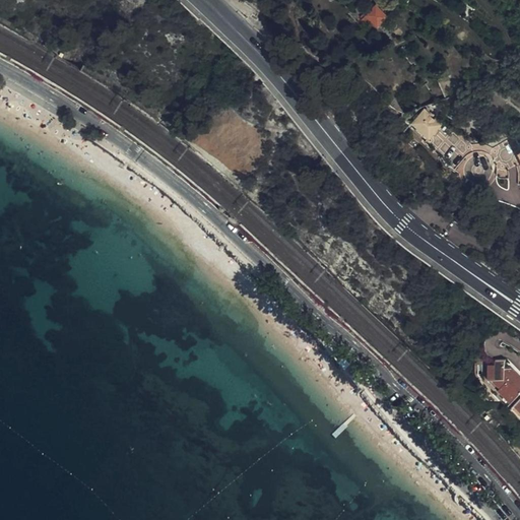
[(375,7),(372,4),(367,9),(369,12),(368,14),(377,23),(385,14),(376,5),(375,7)]
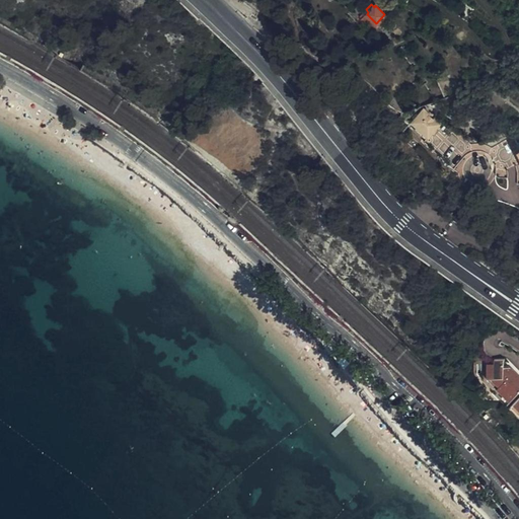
[(413,108),(403,112),(408,117),(415,112),(413,108)]
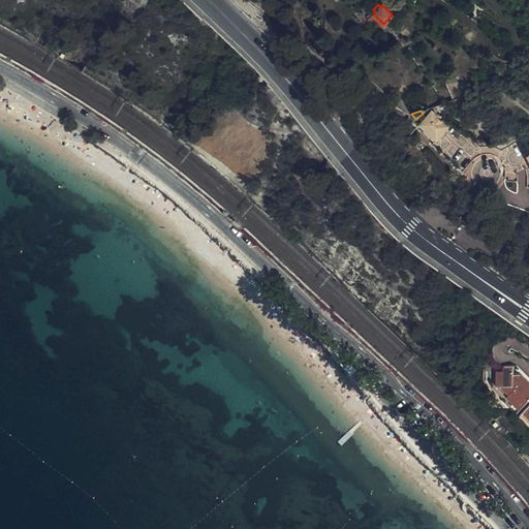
[(478,149),(452,123),(447,127),(433,114),(419,126),(434,141),(432,144),(462,172),(469,163),(478,156),(484,155),(490,155),(495,157),(499,151),(496,149),(491,147),(487,147),(484,147),(478,149)]
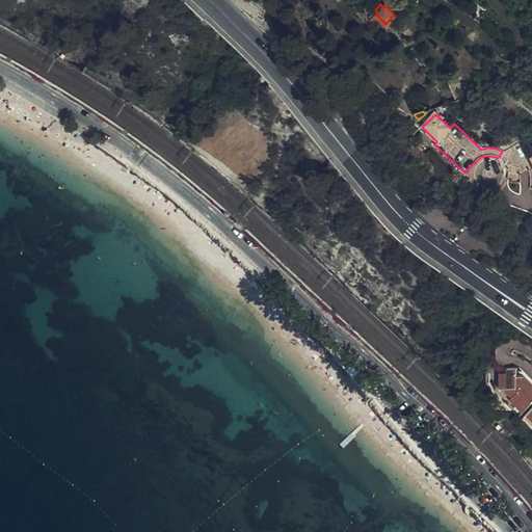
[(513,366),(503,366),(503,371),(497,371),(497,387),(500,387),(508,395),(506,397),(519,410),(531,398),(531,386),(522,374),(514,374),(513,366)]
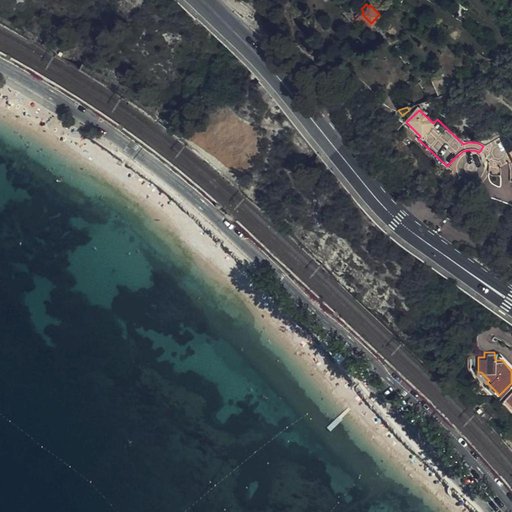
[(478,372),(478,357),(471,357),(472,373),(483,385),(483,386),(495,399),(499,395),(487,382),(489,380),(481,372),(478,372)]
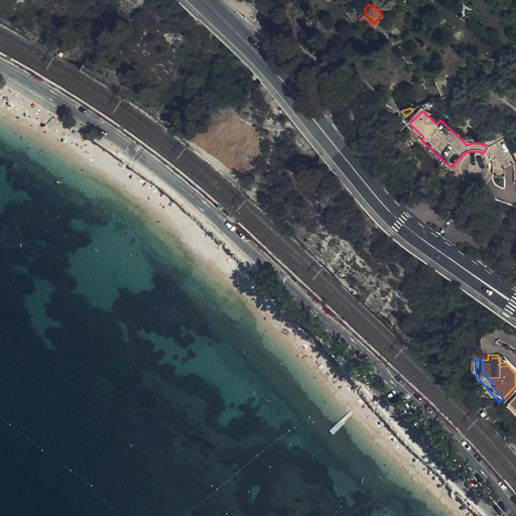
[(503,404),(515,416),(515,408),(508,399),(503,404)]
